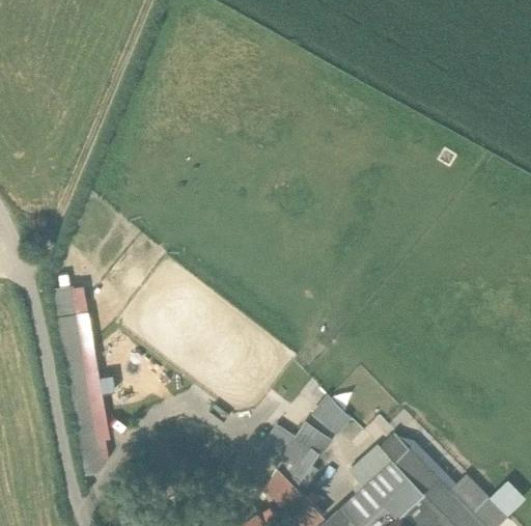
[(86,285),(55,289),(80,465),(110,461),(86,285)]
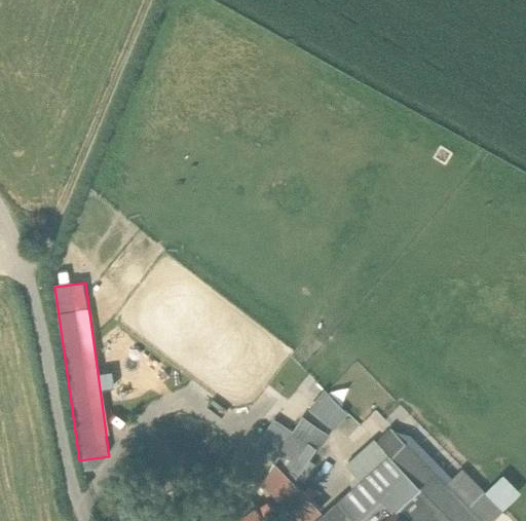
[(307,410),(333,433),(348,414),(323,393),(307,410)]
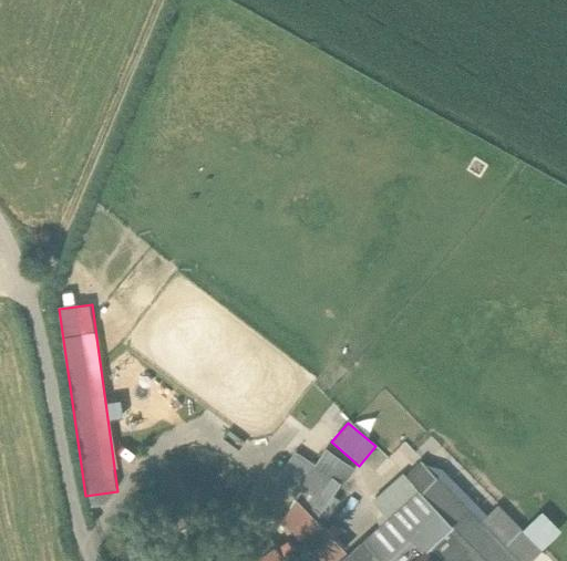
[(416,560),(421,557),(405,540),(383,560),(416,560)]
